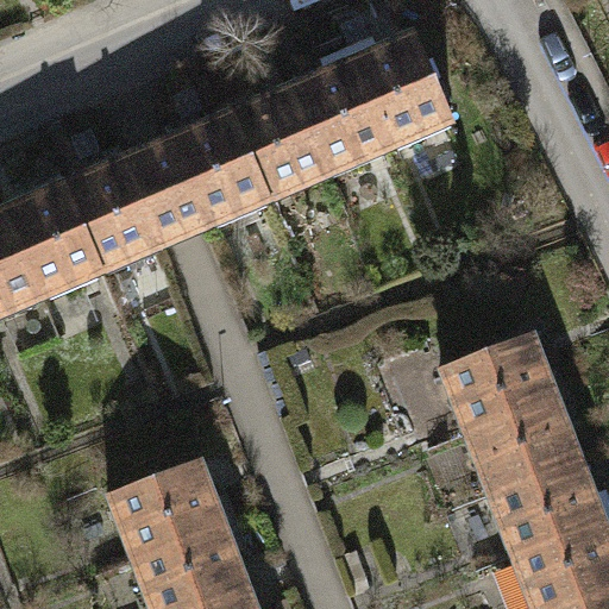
[(0,311),(174,239),(445,125),(407,36),(140,146),(0,206),(0,311)]
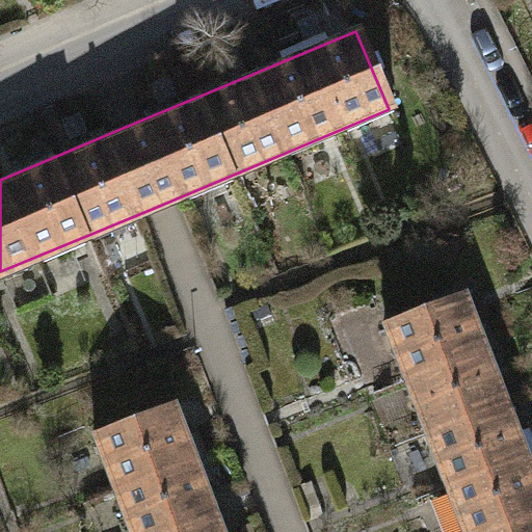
[(531,531),(531,490),(457,292),(380,321),(458,531),(531,531)]
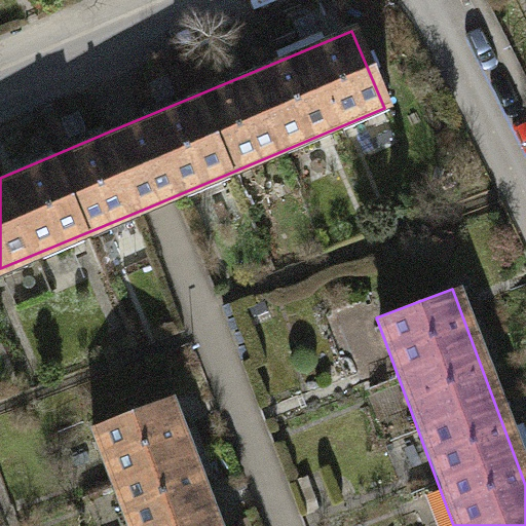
[(91,424),(111,479),(195,449),(176,395),(91,424)]
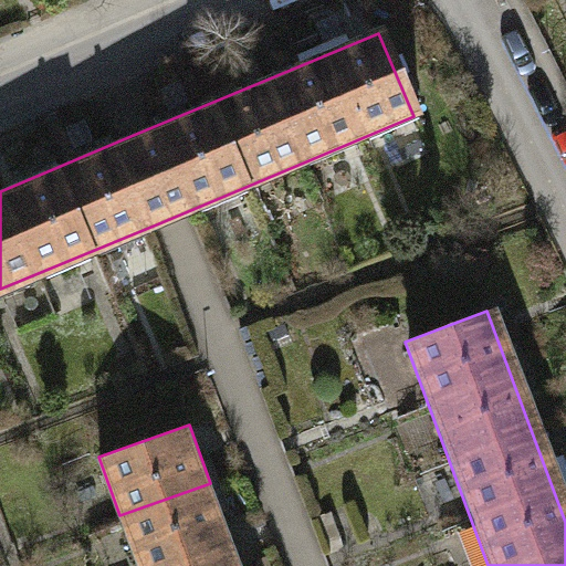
[(119,515),(137,565),(163,565),(231,542),(210,483),(119,515)]
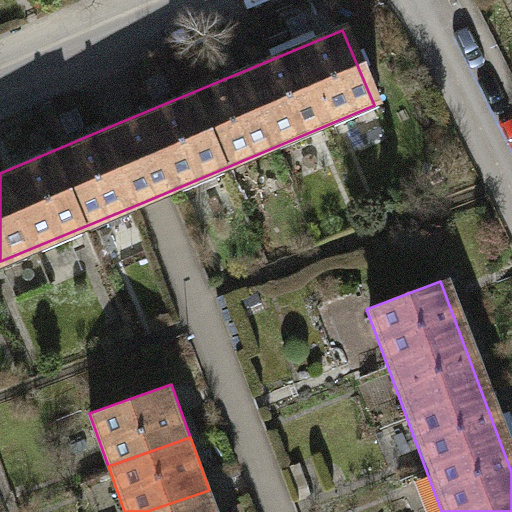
[(147,511),(217,511),(209,490),(147,511)]
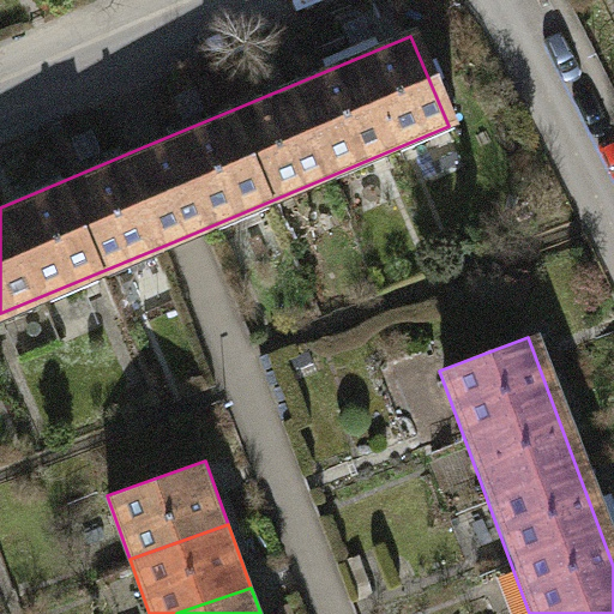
All buildings are outlined.
